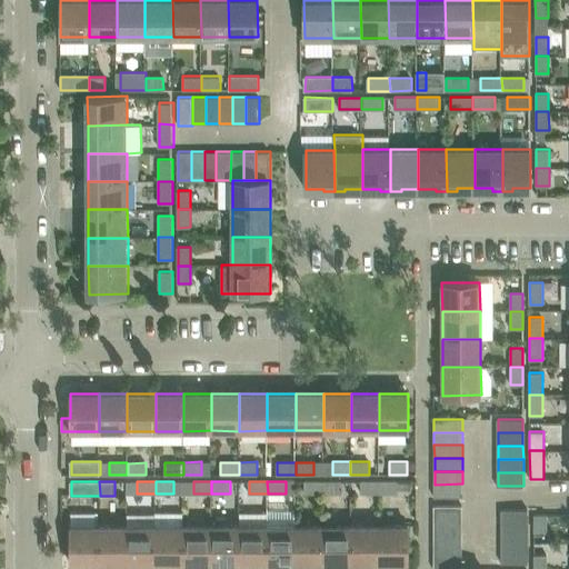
[(323,493),(323,481),(306,481),(306,493),(323,493)]
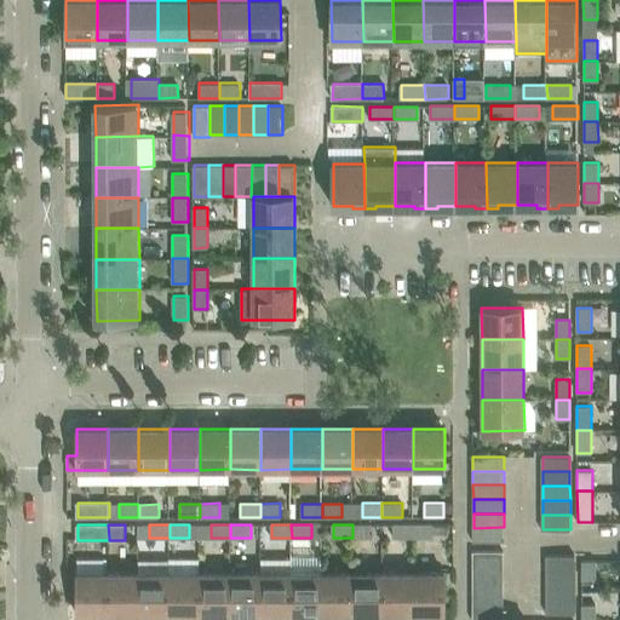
[(373,524),(352,524),(352,538),(373,538),(373,524)]
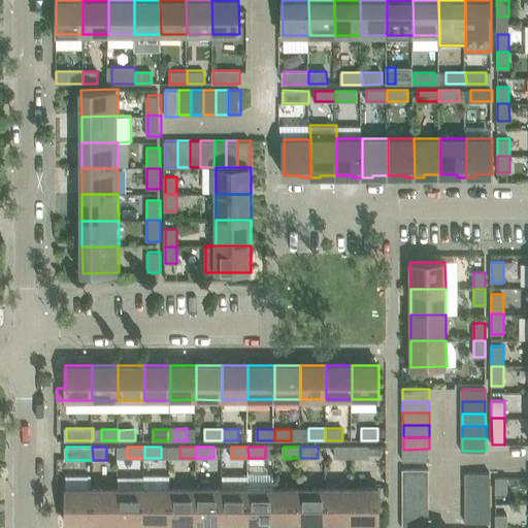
[(352,458),(352,447),(335,447),(335,458),(352,458)]
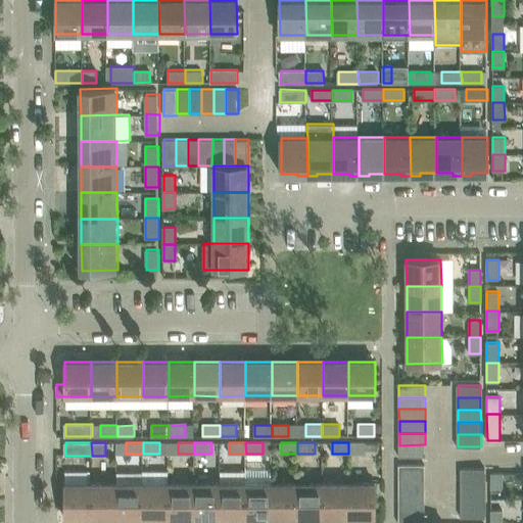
[(366,442),(348,442),(348,454),(366,454),(366,442)]
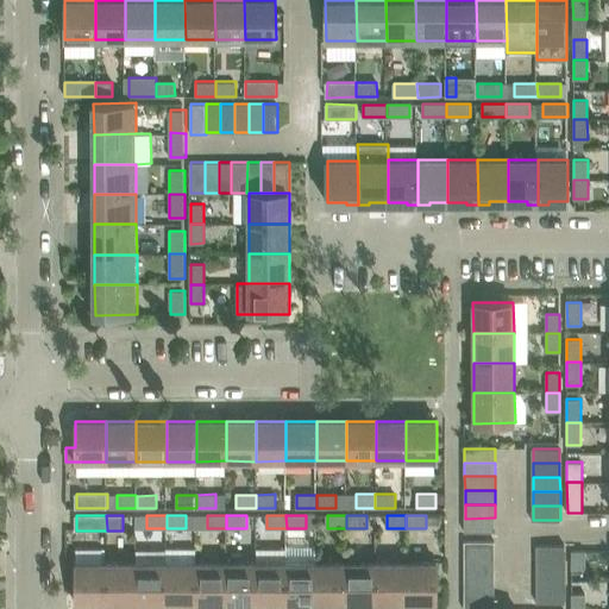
[(495,518),(465,519),(465,532),(495,532),(495,518)]
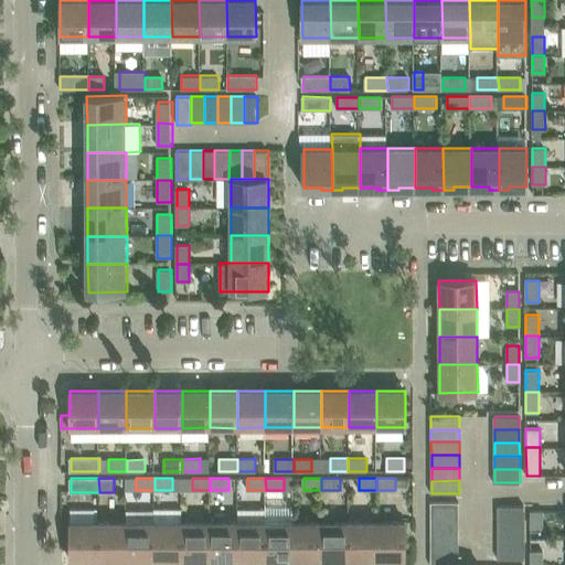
[(430,502),(430,515),(459,514),(459,502),(430,502)]
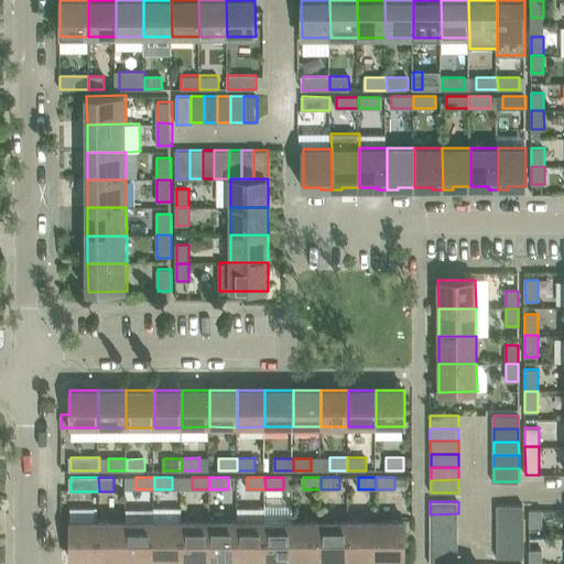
[(293,505),(266,505),(266,508),(266,517),(266,521),(266,559),(293,559),(293,520),(293,517),(293,508),(293,505)]
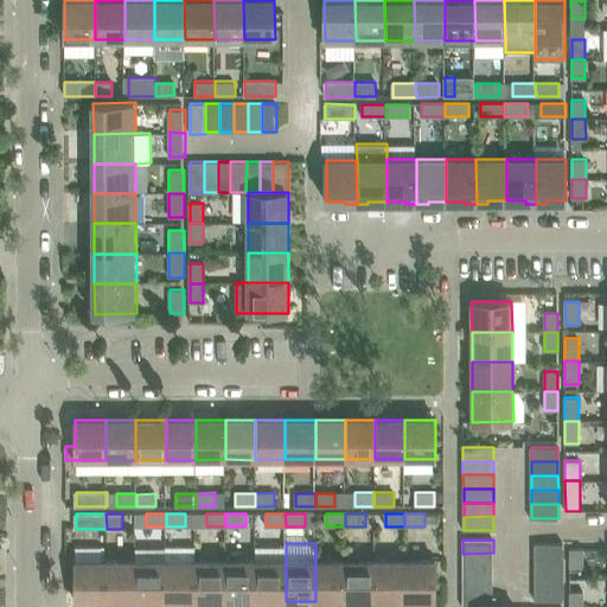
[(534,543),(534,557),(563,557),(563,543),(534,543)]
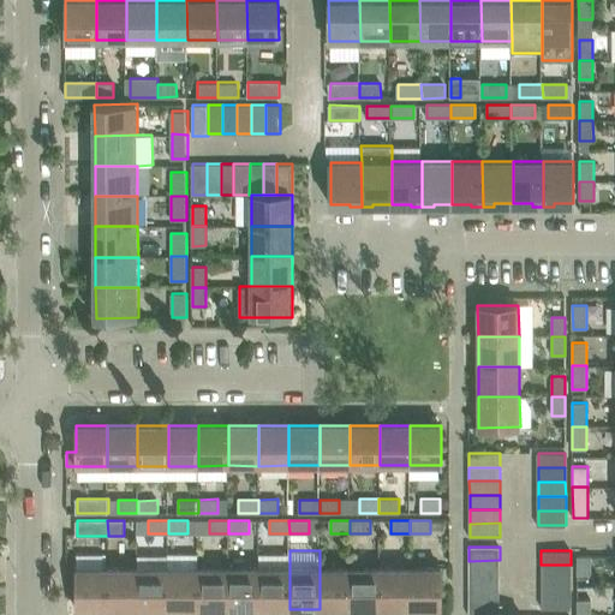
[(592,556),(578,556),(578,574),(592,574),(592,556)]
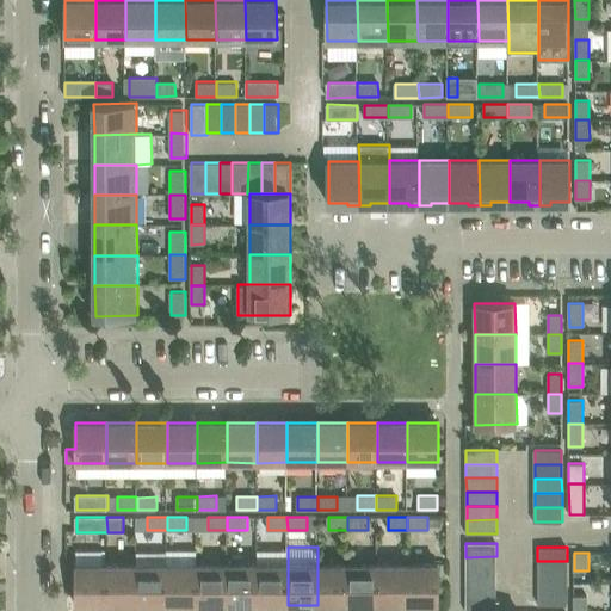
[(466,557),(466,571),(497,571),(497,556),(466,557)]
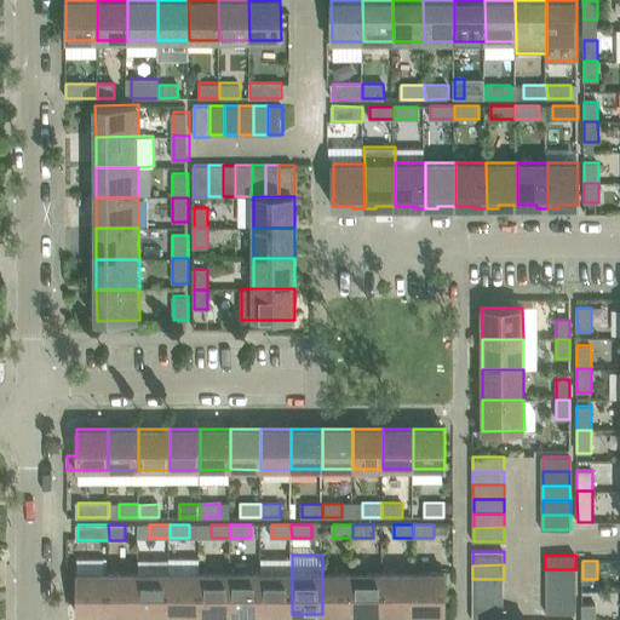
[(545,569),(545,584),(575,584),(575,569),(545,569)]
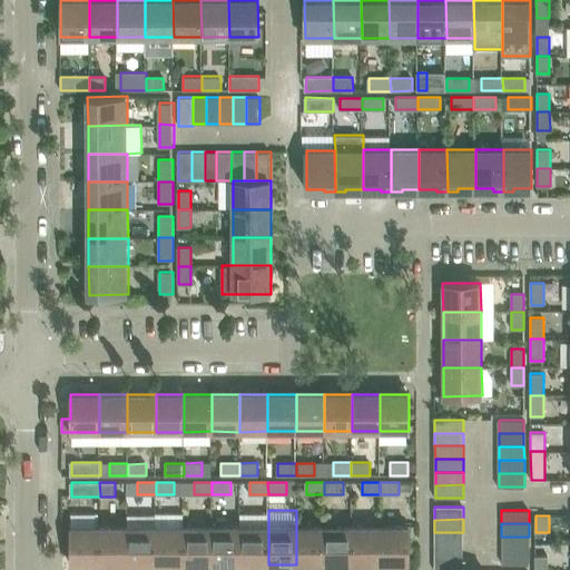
[(324,526),(296,526),(296,564),(324,564),(324,526)]
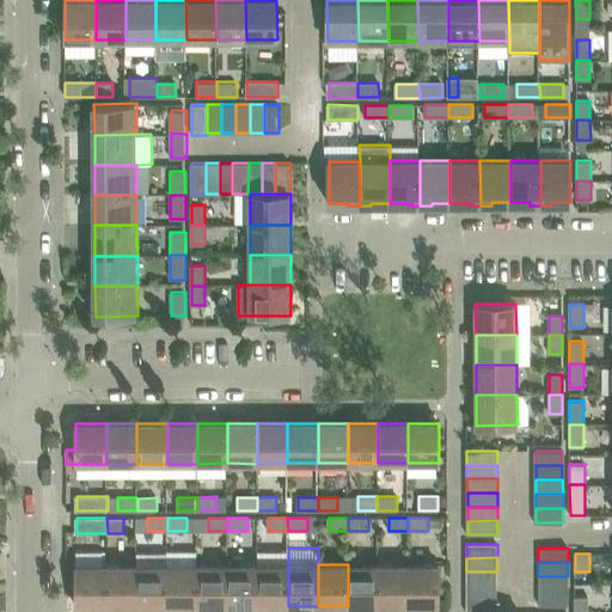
[(378,564),(348,564),(348,606),(378,605),(378,564)]
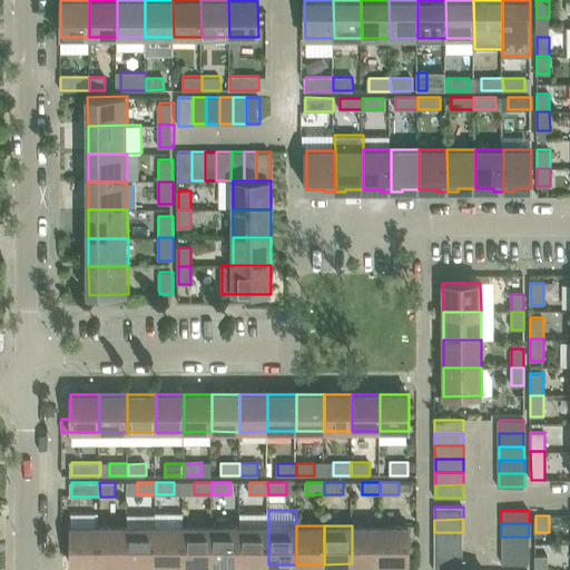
[(380,526),(352,526),(352,563),(380,563),(380,526)]
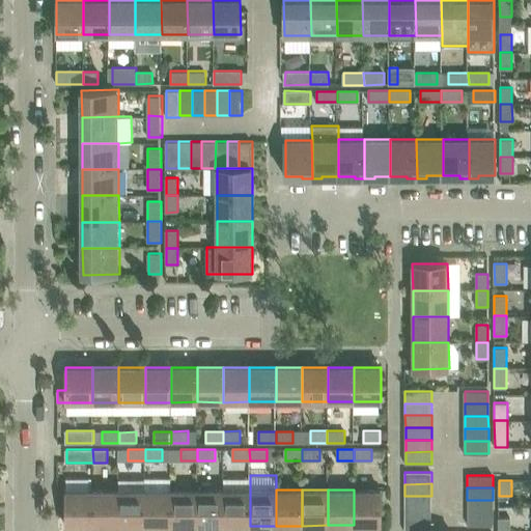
[(381,490),(354,490),(354,525),(381,525),(381,490)]
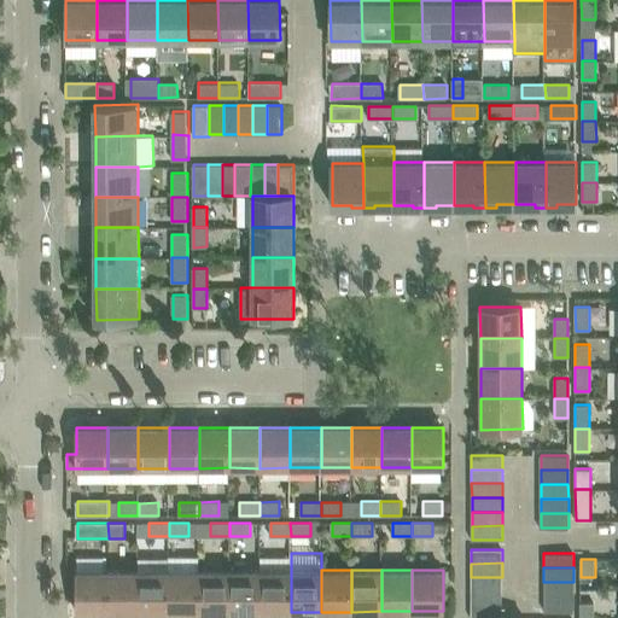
[(109,612),(109,571),(77,571),(77,612),(109,612)]
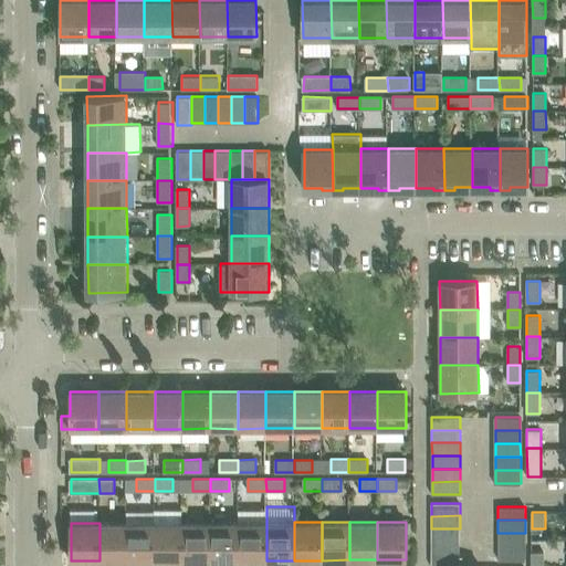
[(127,523),(100,523),(100,561),(127,561),(127,523)]
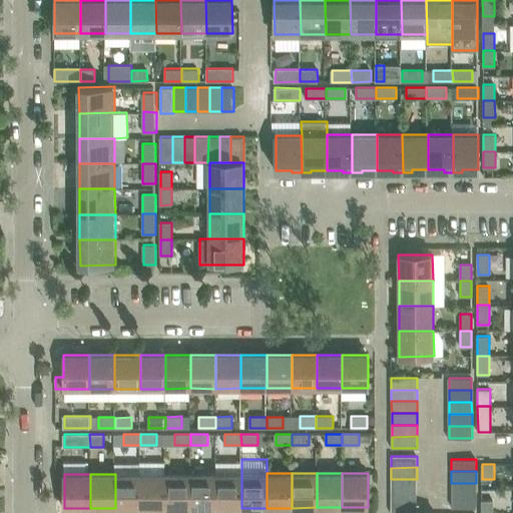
[(140,474),(115,474),(115,508),(140,508),(140,474)]
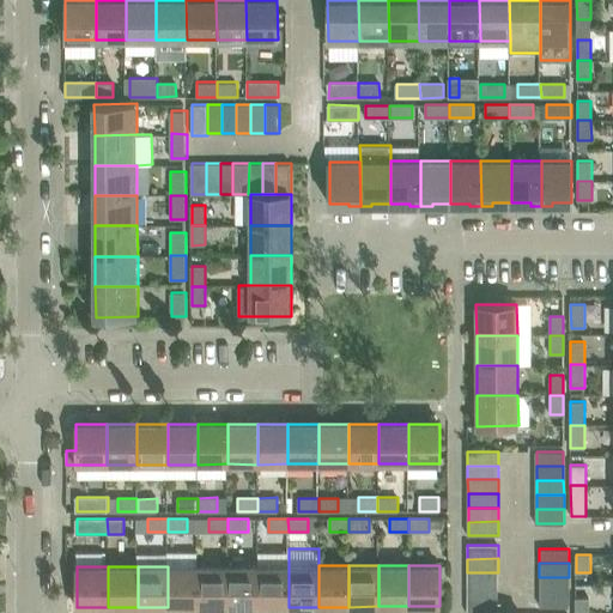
[(198,566),(168,566),(168,607),(198,607),(198,566)]
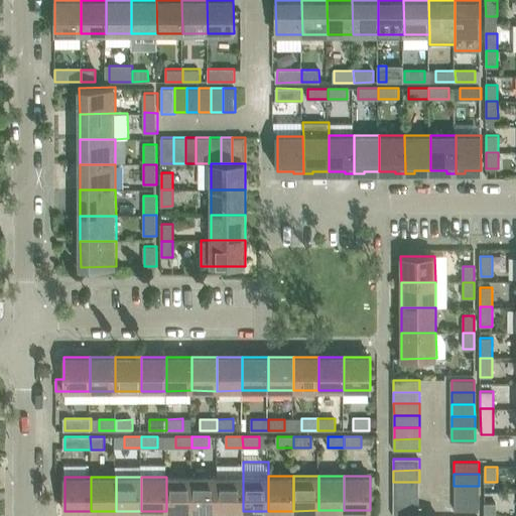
[(191,477),(166,477),(166,511),(191,511),(191,477)]
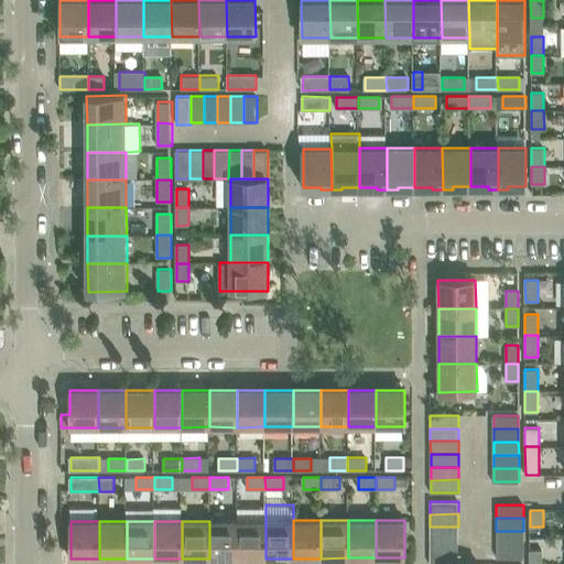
[(237,521),(209,521),(209,559),(238,559),(237,521)]
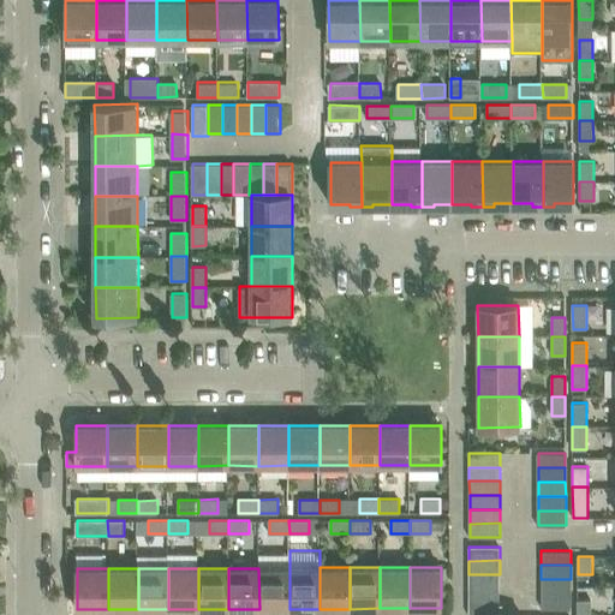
[(290,568),(258,568),(260,609),(290,609),(290,568)]
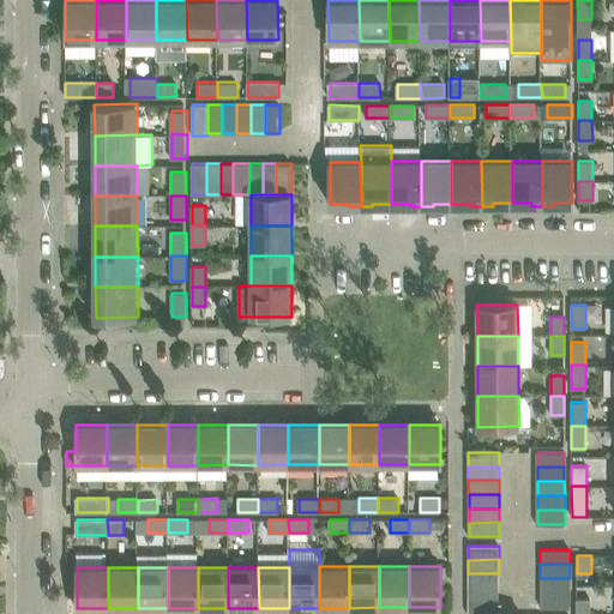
[(468,573),(468,587),(499,587),(499,573),(468,573)]
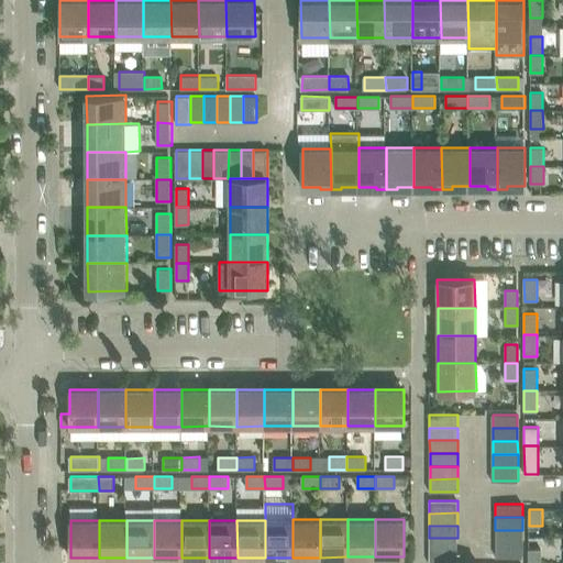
[(495,530),(495,543),(522,543),(522,530),(495,530)]
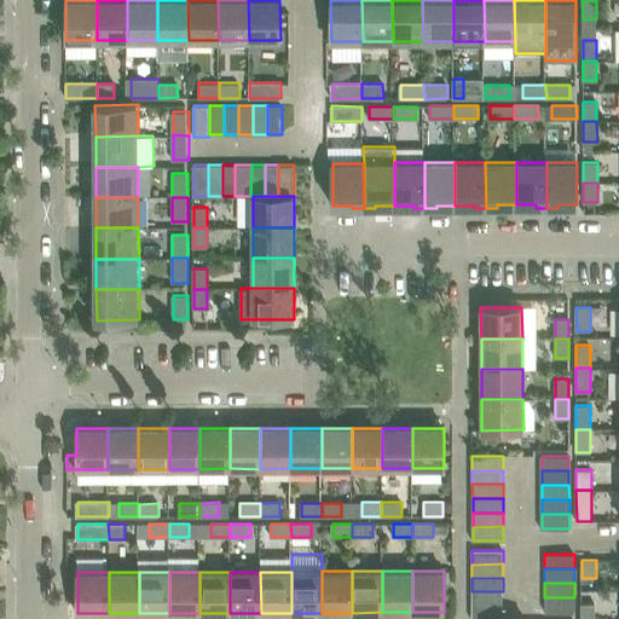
[(472,591),(473,606),(503,606),(503,591),(472,591)]
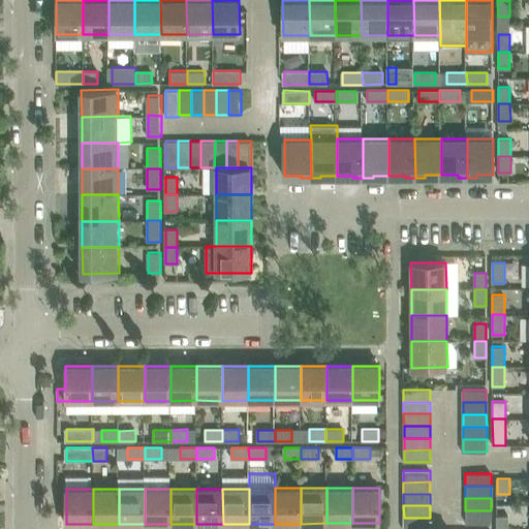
[(491,510),(465,510),(465,524),(491,523),(491,510)]
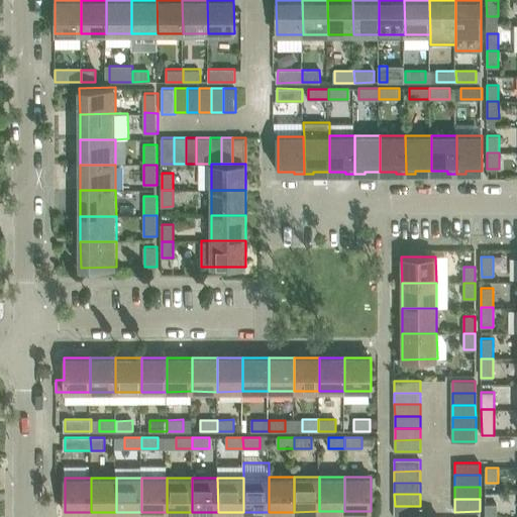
[(486,504),(486,516),(497,516),(497,504),(486,504)]
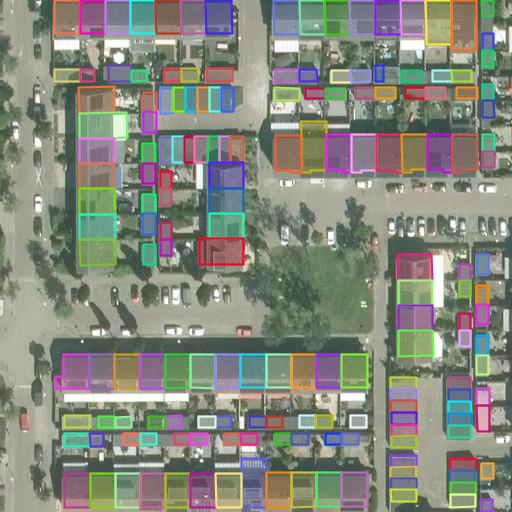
[(390,511),(416,511),(416,501),(391,501),(390,511)]
